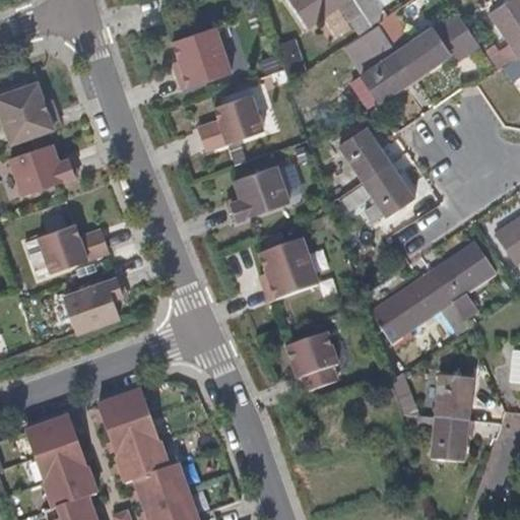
[(372,25),(353,0),(289,0),(308,26),(341,5),(360,34),(372,25)]
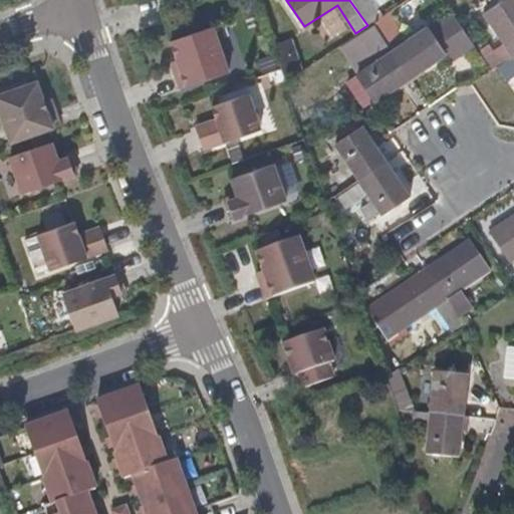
[(349,0),(367,25),(372,22),(379,17),(368,0),(349,0)]
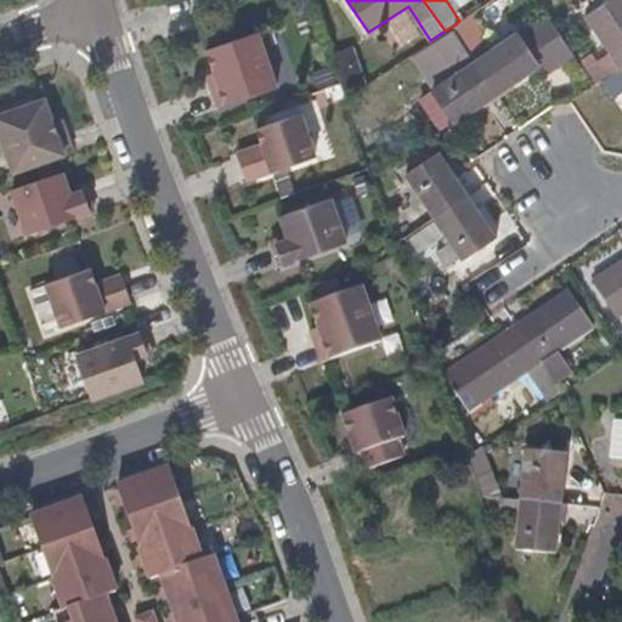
[(491,15),(510,1),(508,0),(490,0),(486,3),(484,4),(491,15)]
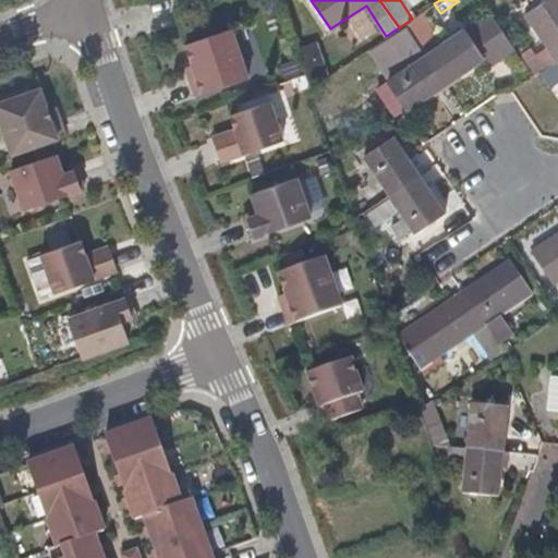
[(525,64),(534,77),(545,70),(557,61),(557,0),(550,0),(528,14),(549,49),(536,57),(532,50),(521,58),(525,64)]
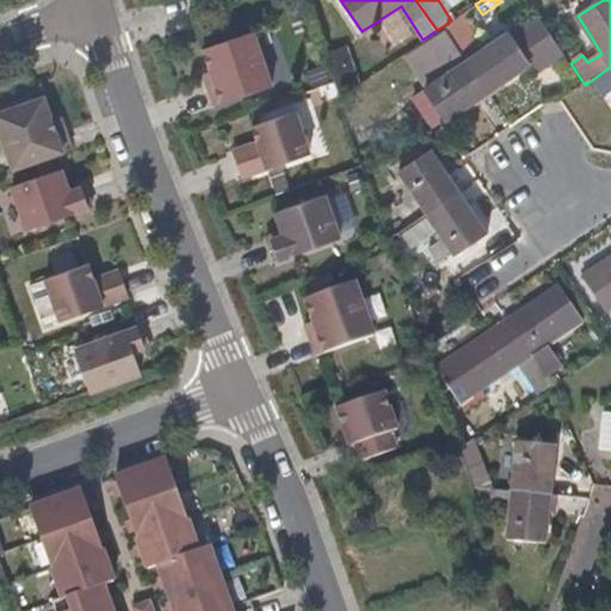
[(536,74),(565,55),(547,29),(518,48),(510,35),(485,50),(461,14),(451,20),(443,26),(451,37),(488,94),(530,67),(536,74)]
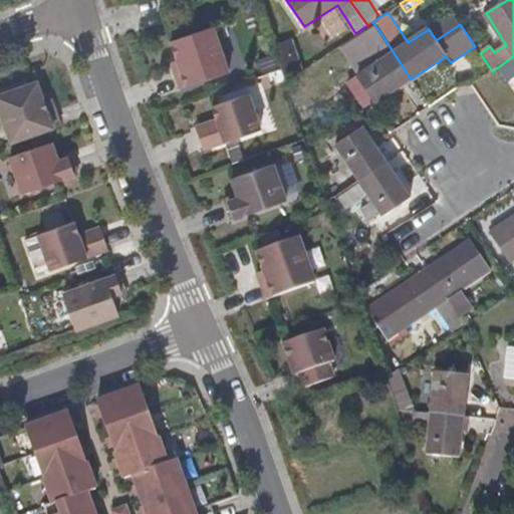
[(182,89),(230,72),(215,27),(173,41),(184,71),(177,73),(182,89)]
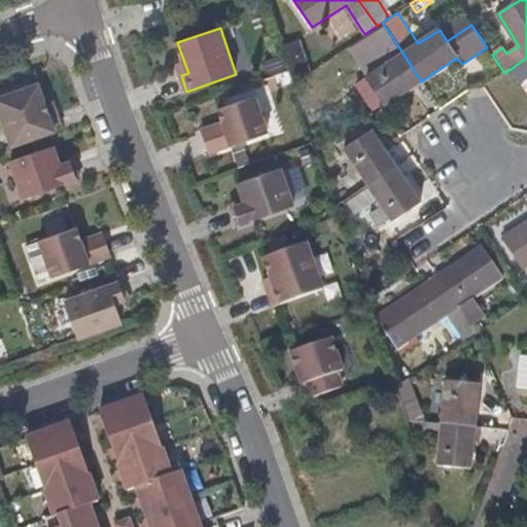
[(421,81),(389,32),(375,42),(387,63),(367,76),(386,104),(421,81)]
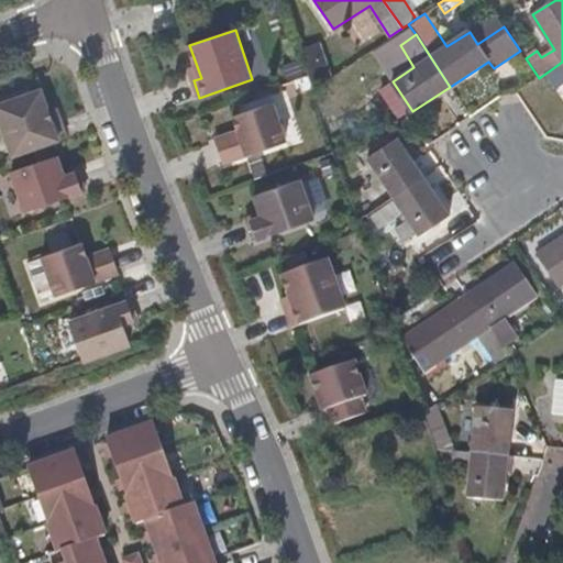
[(562,84),(562,62),(550,70),(561,86),(562,84)]
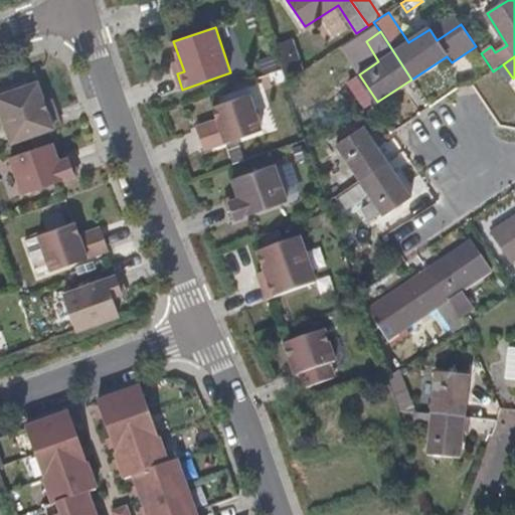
[(177,73),(184,71),(180,60),(173,62),(177,73)]
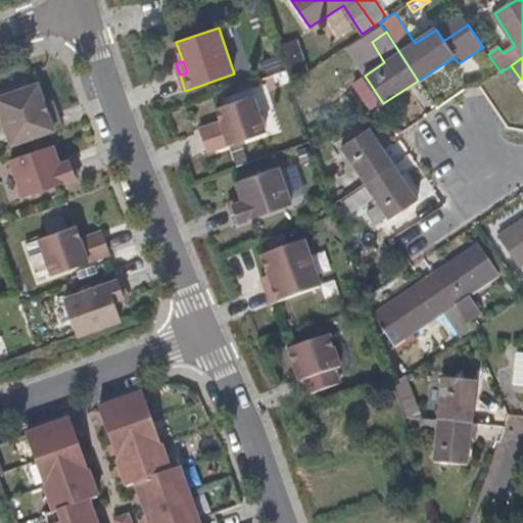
[(381,101),(365,76),(353,84),(370,109),(381,101)]
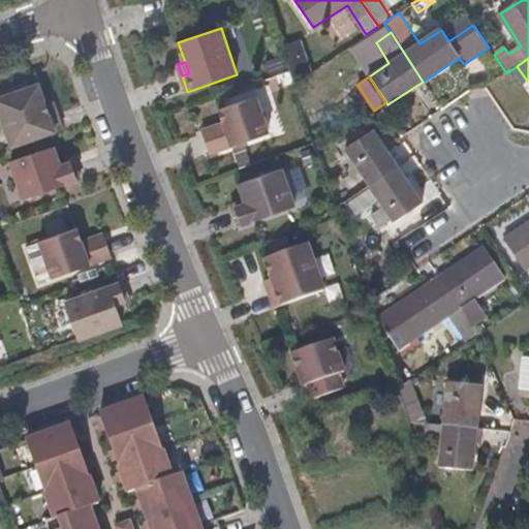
[(0,109),(13,147),(62,129),(57,113),(50,116),(45,104),(39,84),(0,98),(0,109)]
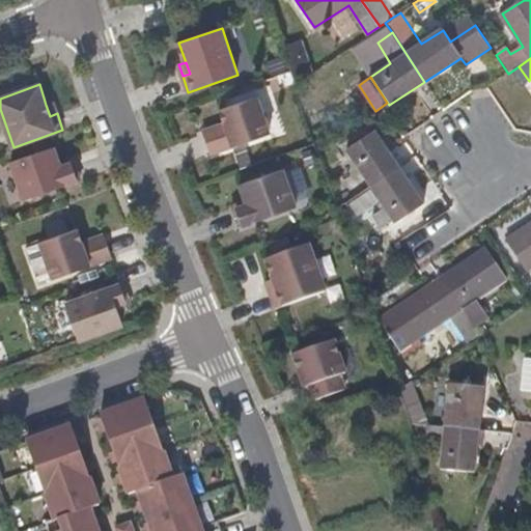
[(227,132),(206,138),(211,152),(270,134),(257,98),(220,110),(225,124),(227,132)]
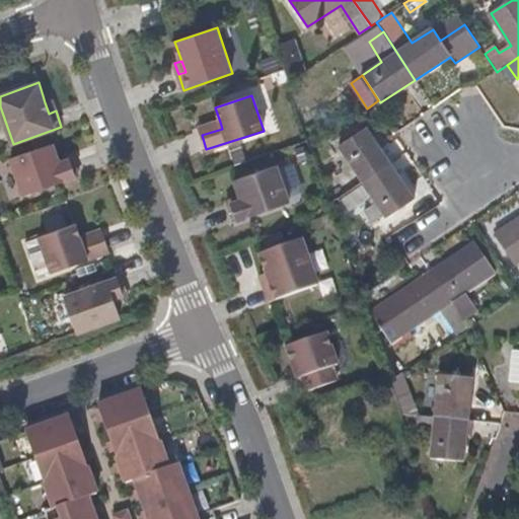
[(56,110),(52,100),(45,102),(49,114),(56,110)]
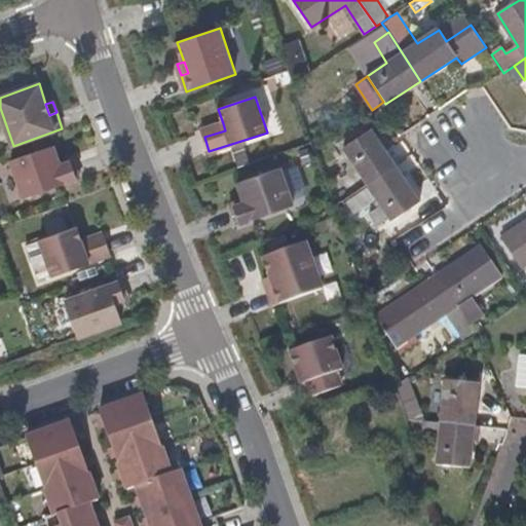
[(201,130),(204,137),(225,130),(223,123),(201,130)]
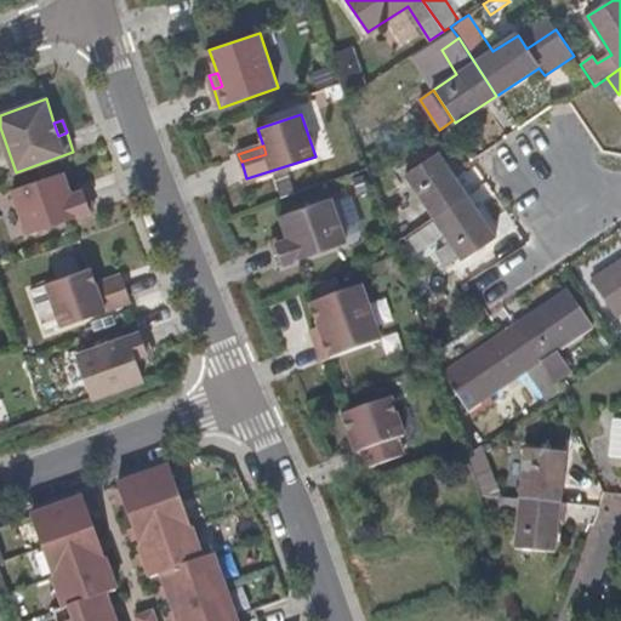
[(466,195),(438,154),(405,175),(423,203),(398,220),(406,234),(432,216),(466,195)]
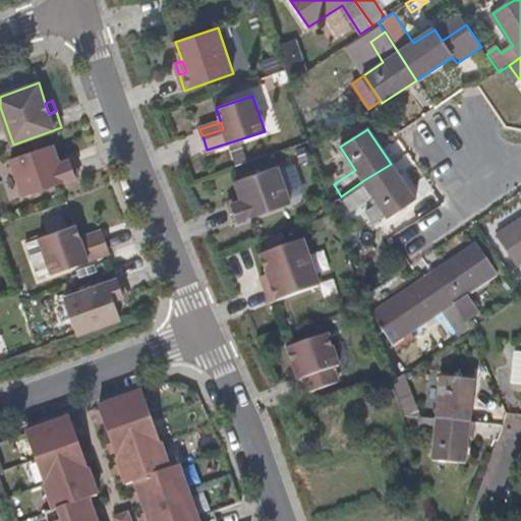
[(11,159),(24,195),(78,176),(73,161),(60,166),(58,160),(53,145),(11,159)]
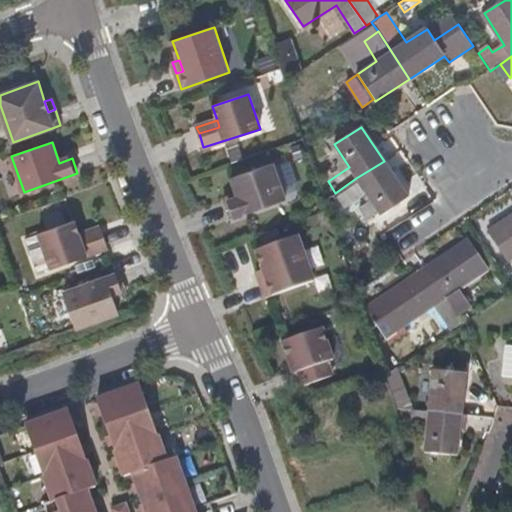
[(70,152),(57,157),(59,163),(72,158),(70,152)]
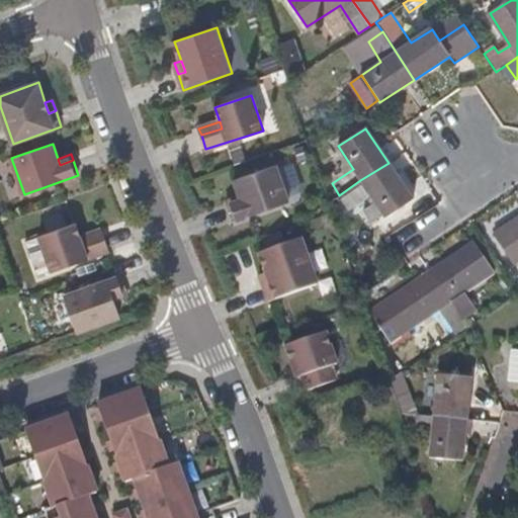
[(412,197),(389,163),(360,180),(374,202),(363,209),(371,222),(382,213),(384,216),(412,197)]
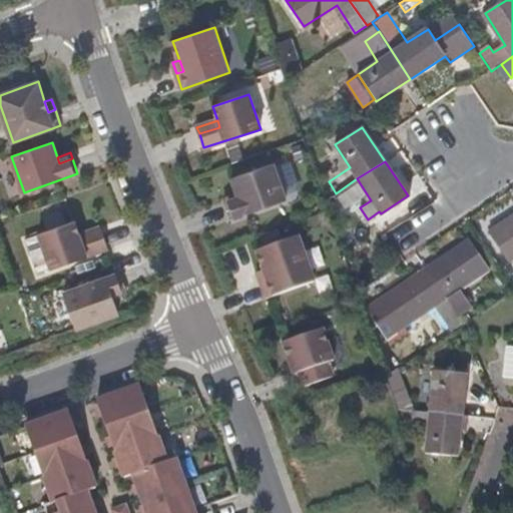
[(237,192),(240,199),(225,204),(230,220),(286,199),(274,164),(232,178),(237,192)]
